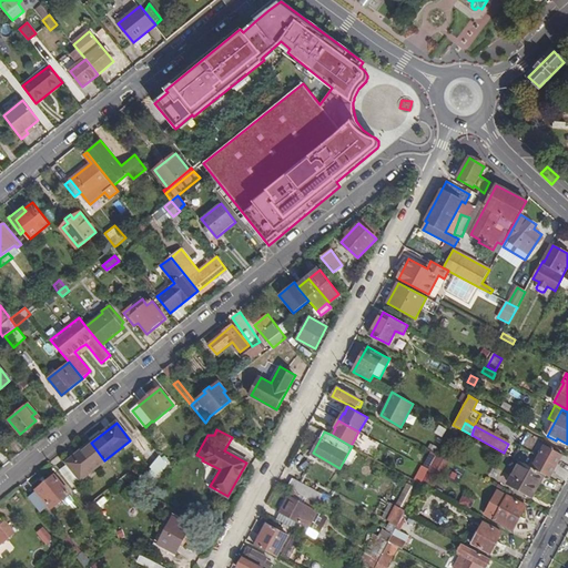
[(80,479),(104,460),(91,443),(67,463),(80,479)]
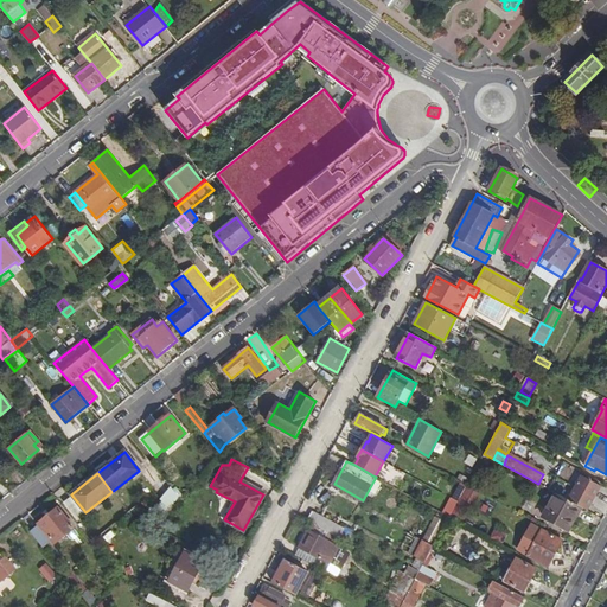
[(581,508),(587,511),(600,486),(581,475),(568,500),(581,508)]
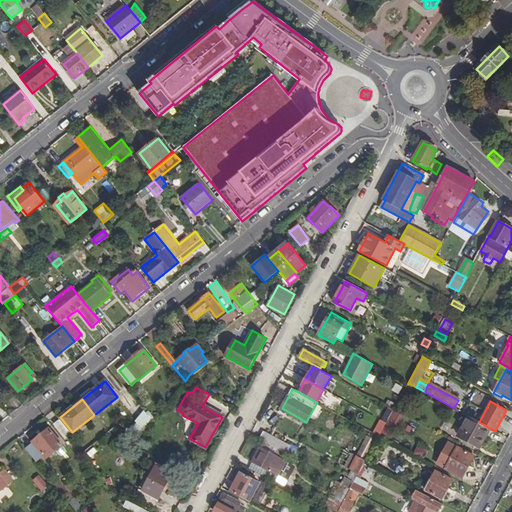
[(387,421),(393,410),(389,407),(382,420),(386,423),(387,421)]
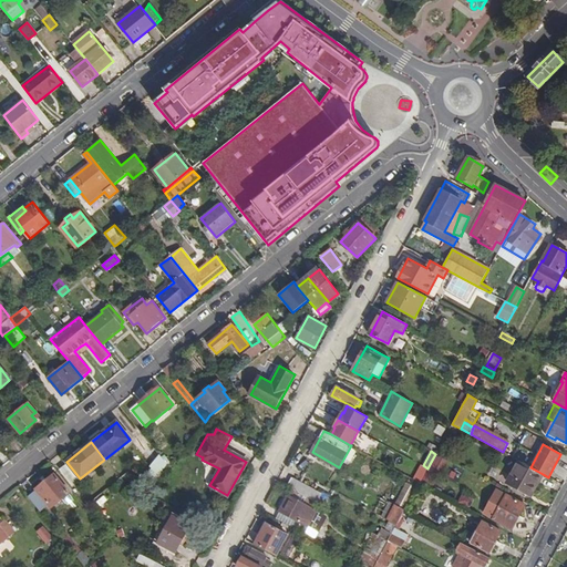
[(435,454),(429,466),(439,471),(445,459),(435,454)]
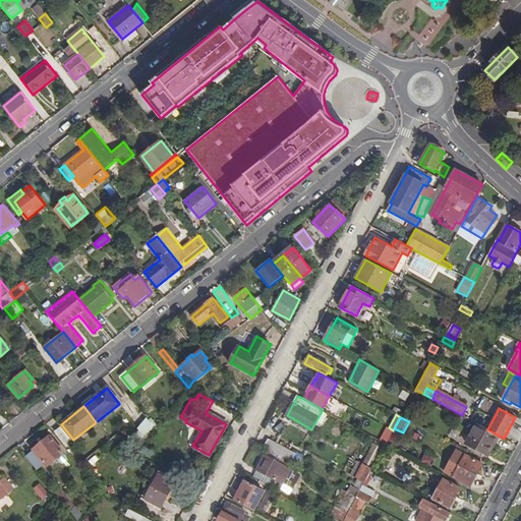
[(130,440),(140,446),(155,428),(147,418),(130,440)]
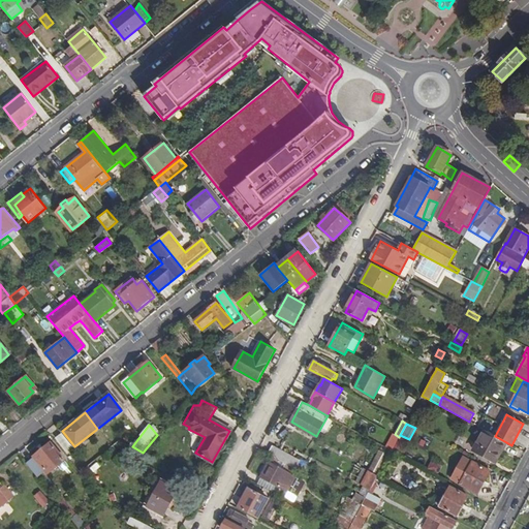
[(495,436),(488,432),(486,430),(474,450),(496,462),(506,442),(495,436)]
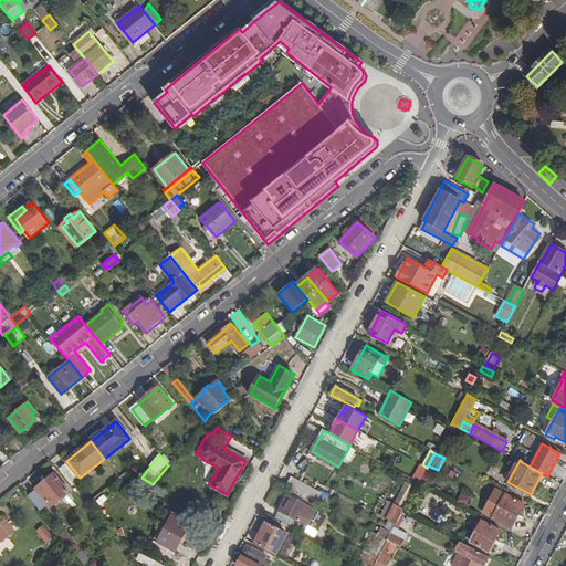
[(37,490),(28,496),(39,510),(48,503),(51,506),(69,492),(54,473),(35,489),(37,490)]
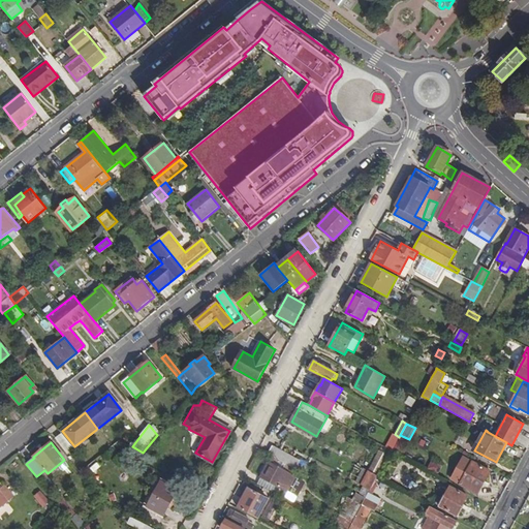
[(292,468),(296,469),(300,461),(273,445),(268,454),(272,456),(292,468)]
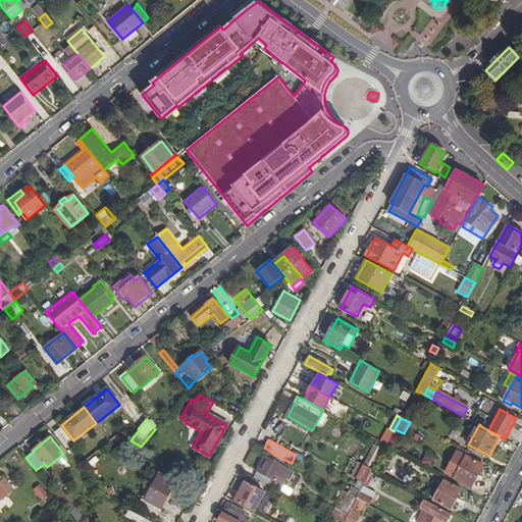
[(372,472),(386,445),(377,439),(363,467),(372,472)]
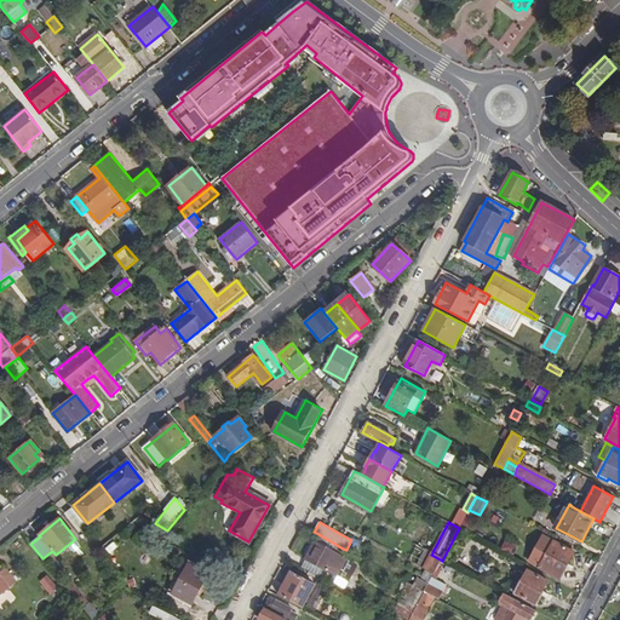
[(305,558),(322,568),(337,575),(338,574),(346,579),(355,564),(345,560),(346,558),(340,555),(343,549),(319,534),(305,558)]
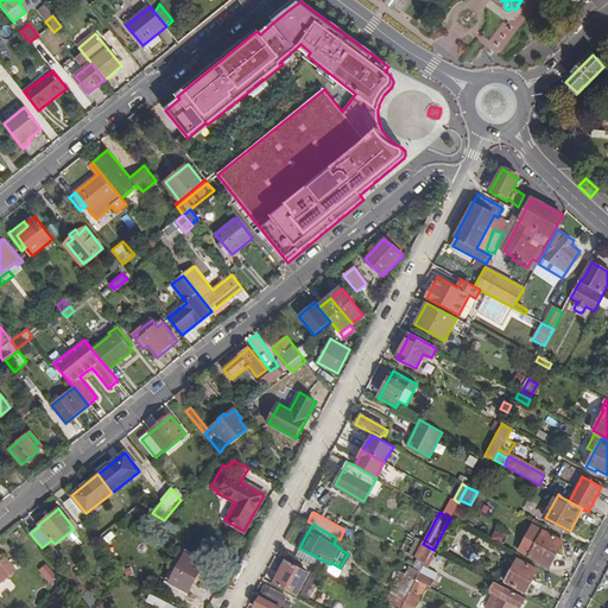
[(563,542),(543,532),(534,527),(532,529),(520,549),(521,551),(530,556),(550,568),(563,542)]
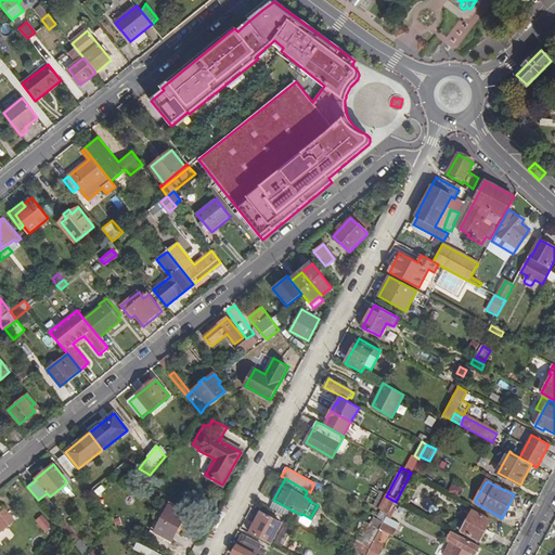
[(450,492),(462,497),(465,488),(453,483),(450,492)]
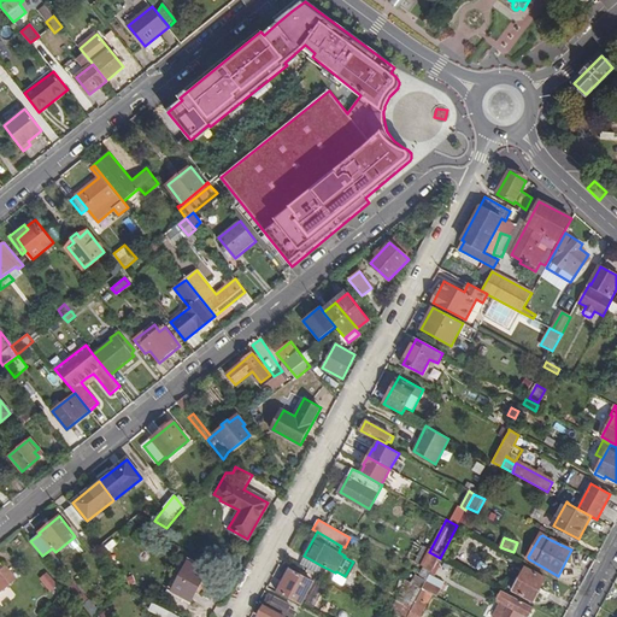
[(433,571),(440,558),(429,552),(422,565),(433,571)]
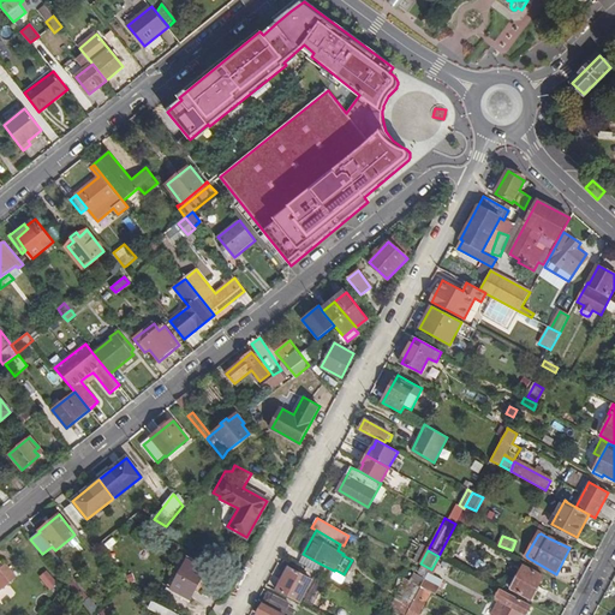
[(299,562),(315,572),(320,563),(303,554),(299,562)]
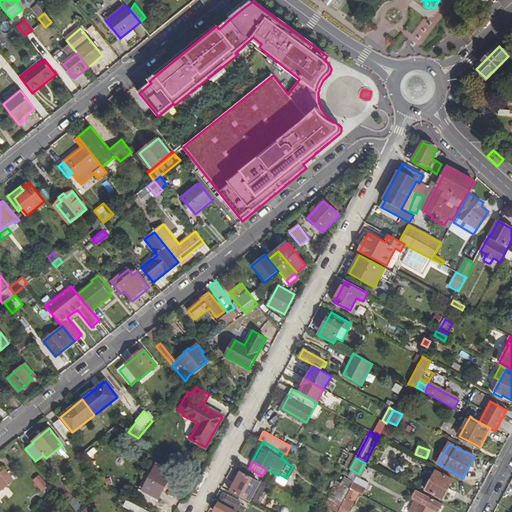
[(158,499),(170,478),(164,475),(166,472),(156,467),(143,490),(158,499)]
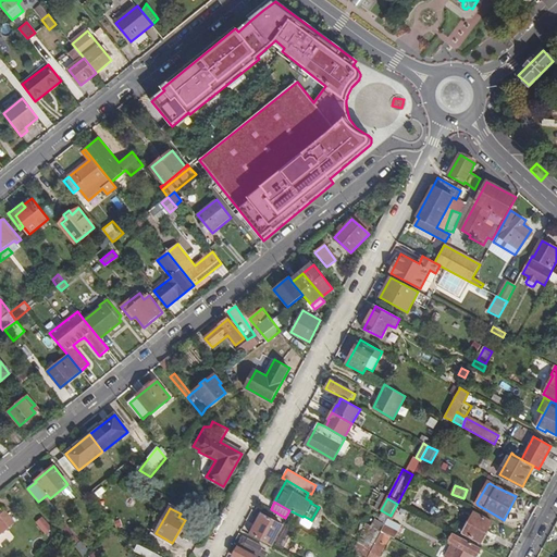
[(0,535),(14,524),(5,512),(0,517),(0,535)]
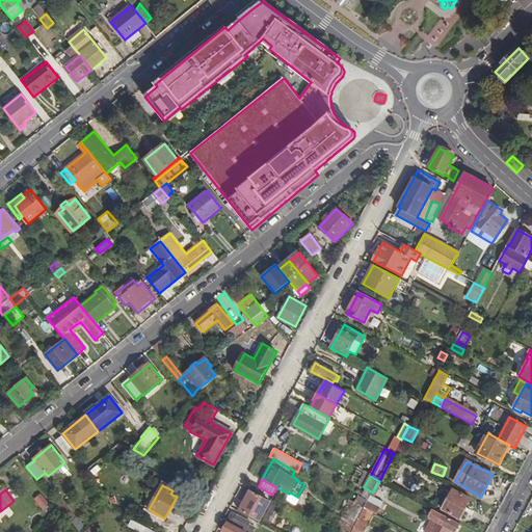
[(471,499),(453,490),(442,510),(459,520),(471,499)]
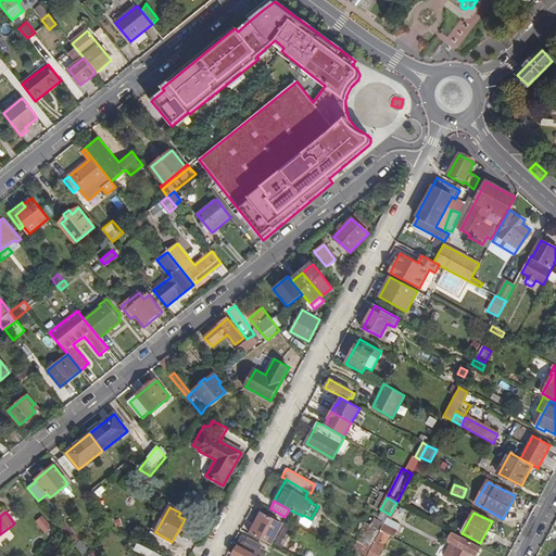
[(251,534),(270,545),(281,525),(262,514),(251,534)]
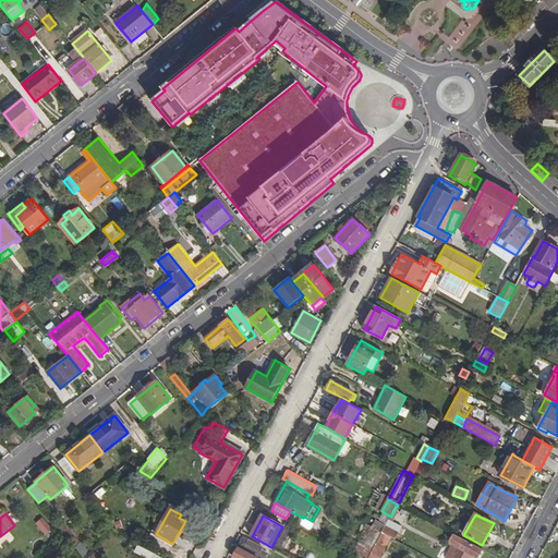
[(35,523),(45,534),(51,529),(41,518),(35,523)]
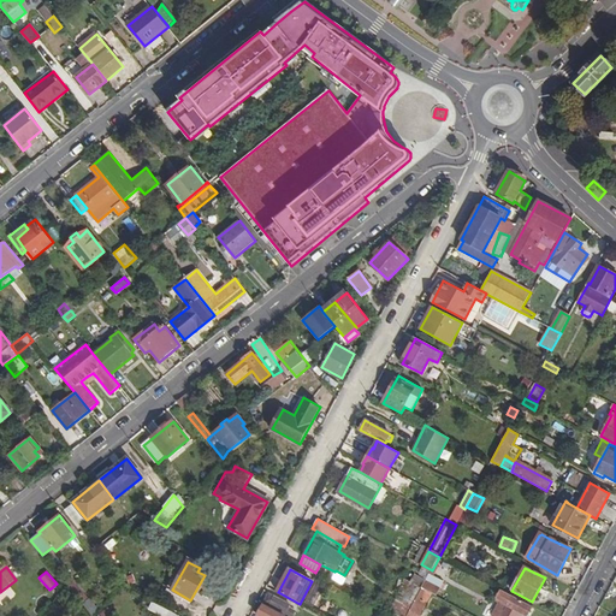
[(426,581),(422,588),(430,592),(437,596),(444,582),(430,575),(426,581)]
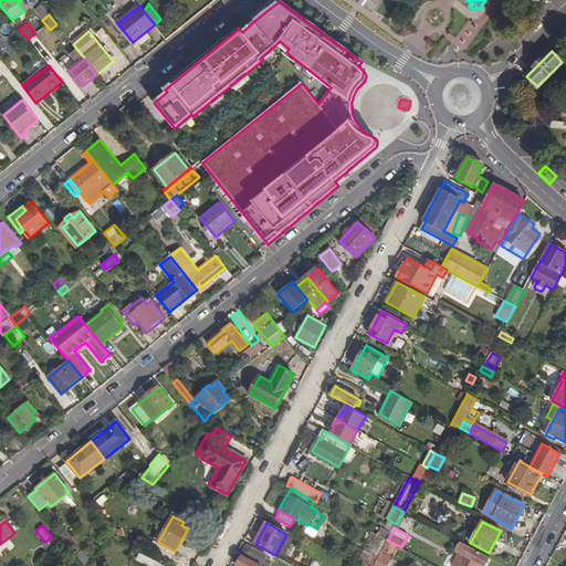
[(379,535),(388,541),(391,534),(381,530),(379,535)]
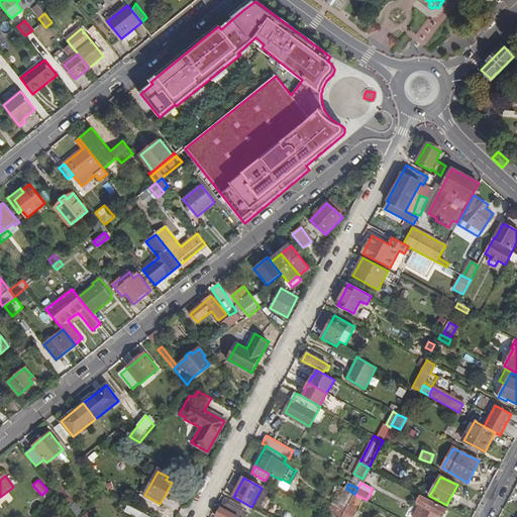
[(57,491),(70,507),(75,504),(61,487),(57,491)]
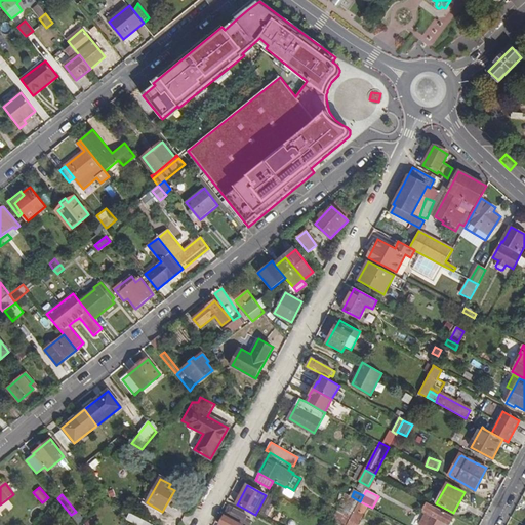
[(332,522),(337,524),(346,524),(360,501),(352,496),(348,494),(332,522)]
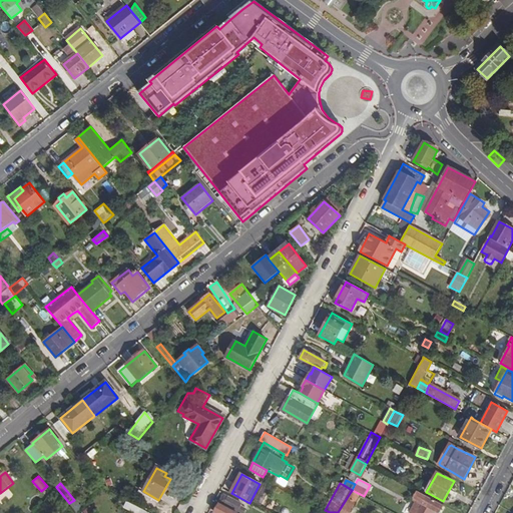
[(352,490),(338,512),(347,512),(358,493),(352,490)]
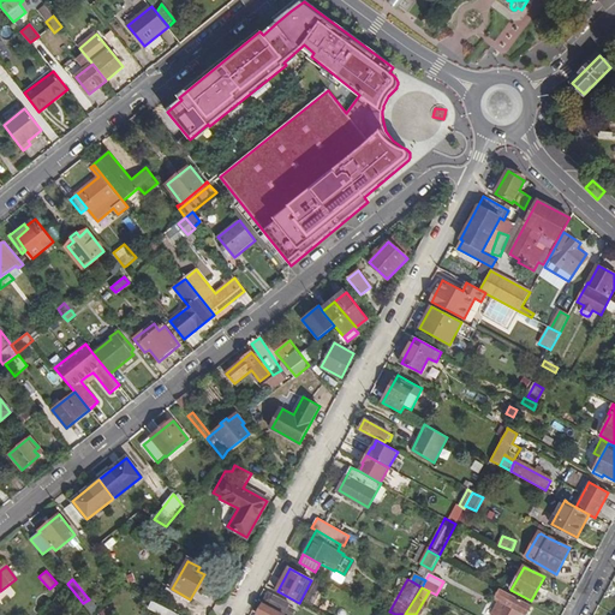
[(524,614),(525,614),(531,605),(500,590),(494,601),(497,603),(491,614),(493,614),(523,614),(524,614)]
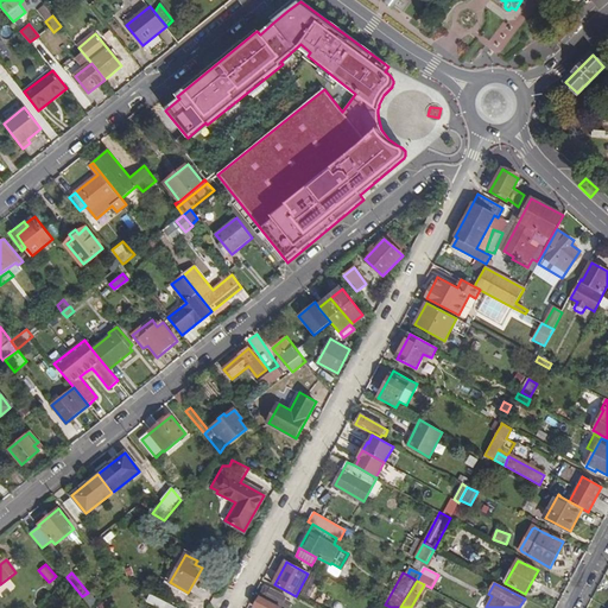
[(267,597),(265,600),(279,607),(289,607),(292,603),(285,599),(286,597),(266,587),(263,594),(267,597)]
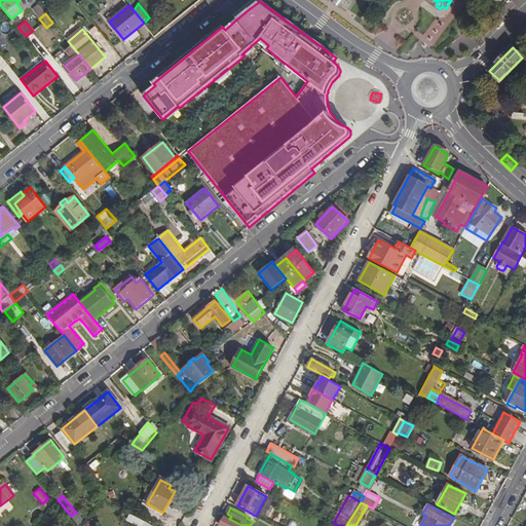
[(152,525),(130,514),(127,520),(138,525),(141,525),(142,525),(152,525)]
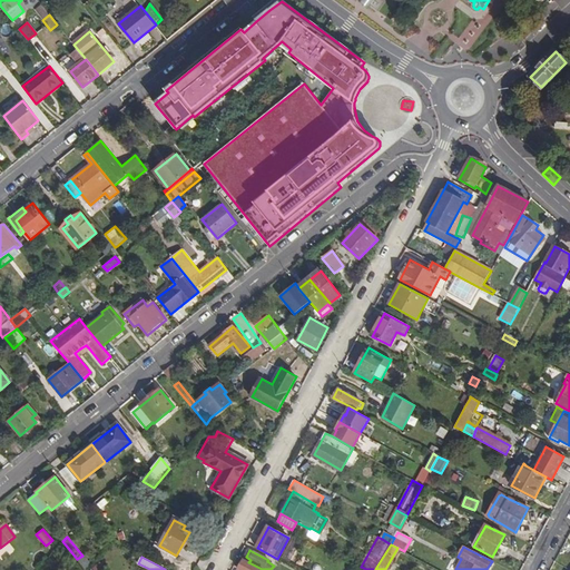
[(262,569),(248,562),(244,560),(239,569),(262,569)]
